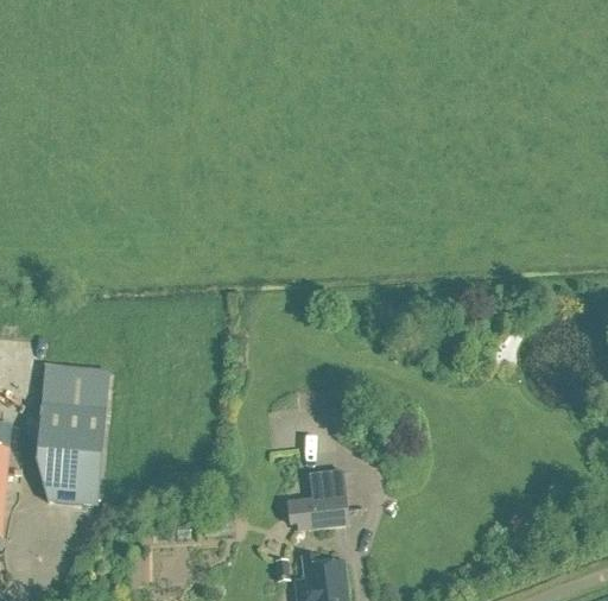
[(111,369),(50,365),(49,375),(109,381),(111,369)]
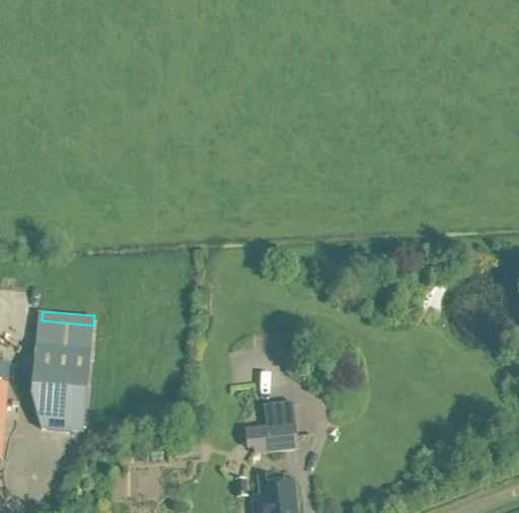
[(43,426),(83,430),(90,348),(35,343),(31,391),(43,426)]
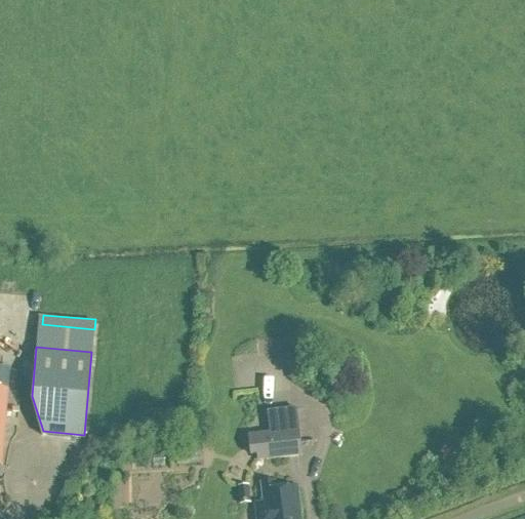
[(0,461),(1,462),(9,364),(0,363),(0,461)]
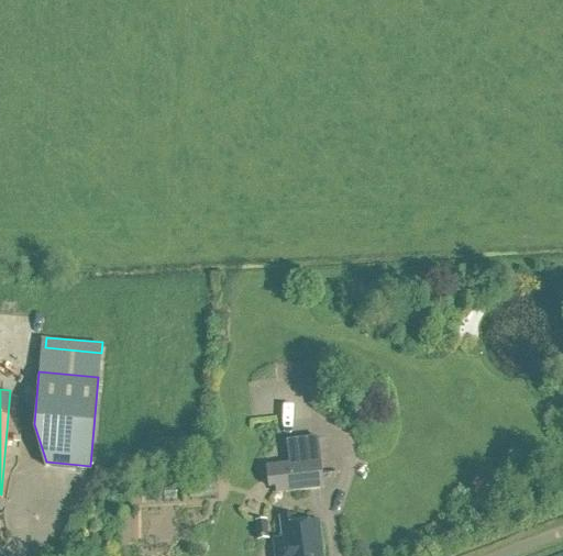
[(287,458),(316,455),(312,433),(285,436),(287,458)]
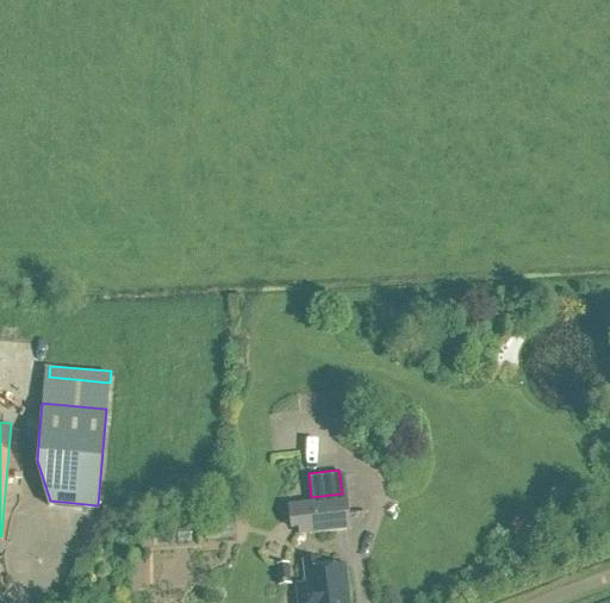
[(350,526),(347,493),(342,493),(311,497),(287,501),(290,524),(297,523),(298,532),(350,526)]
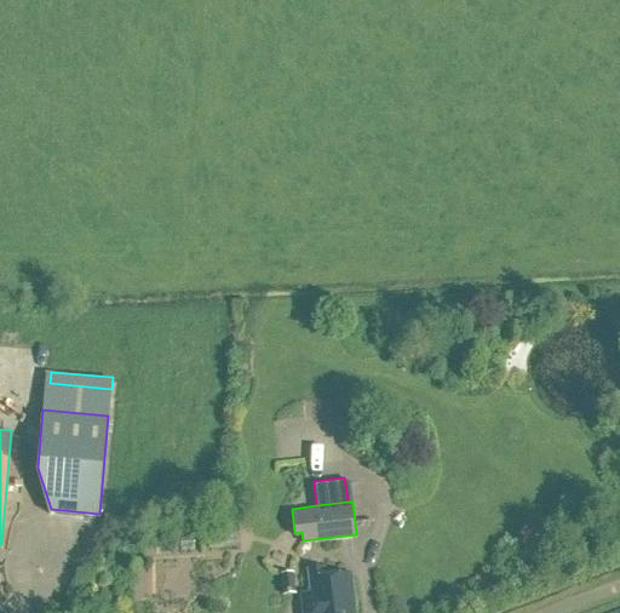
[(308,566),(309,574),(310,589),(300,590),(303,612),(356,612),(351,569),(325,572),(325,565),(308,566)]
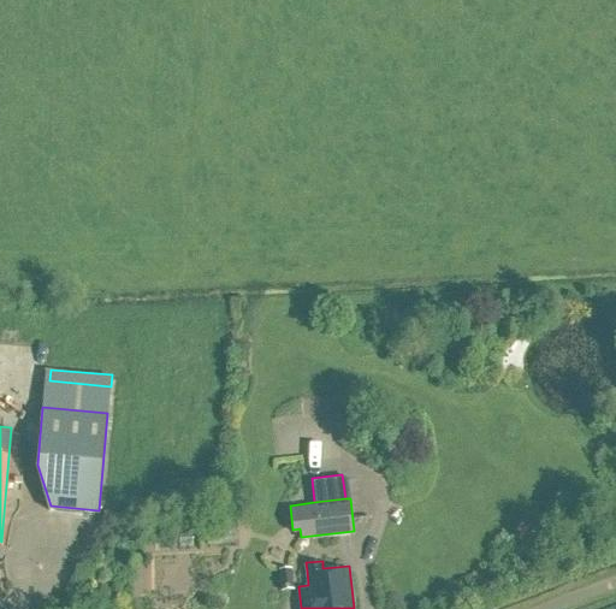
[(280,587),(294,586),(291,565),(278,566),(280,587)]
